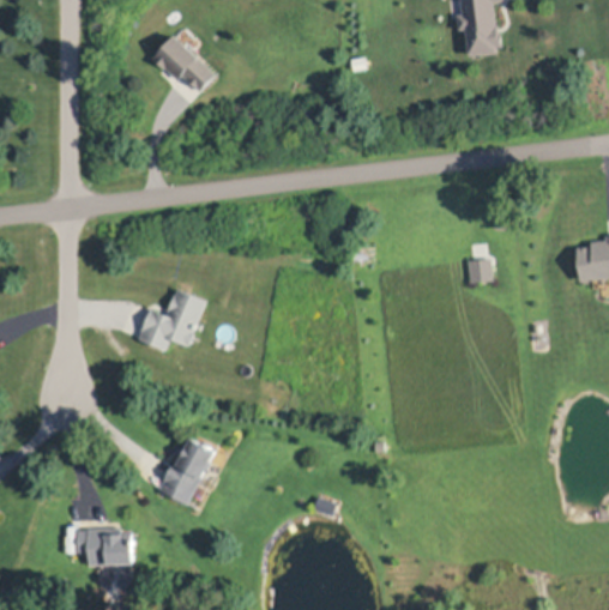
[(501,0),(502,4),(492,5),(494,28),(496,26),(498,35),(500,35),(501,48),(495,48),(496,54),(468,56),(464,31),(458,32),(456,17),(460,16),(458,0),(501,0)]
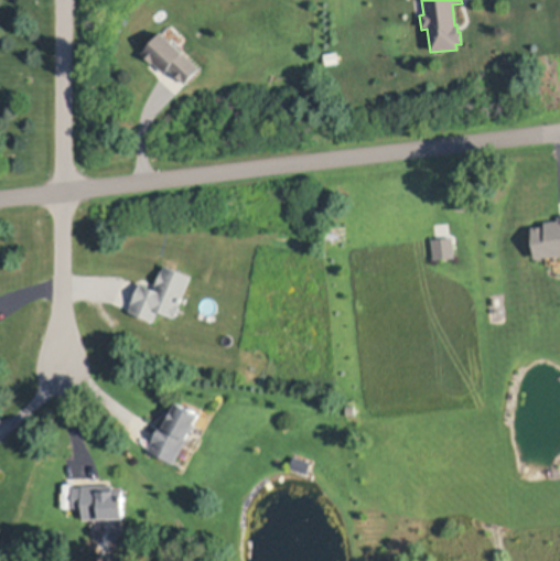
[(180,53),(197,69),(183,84),(168,68),(163,74),(152,63),(150,64),(140,55),(139,54),(161,31),(182,51),(180,53)]
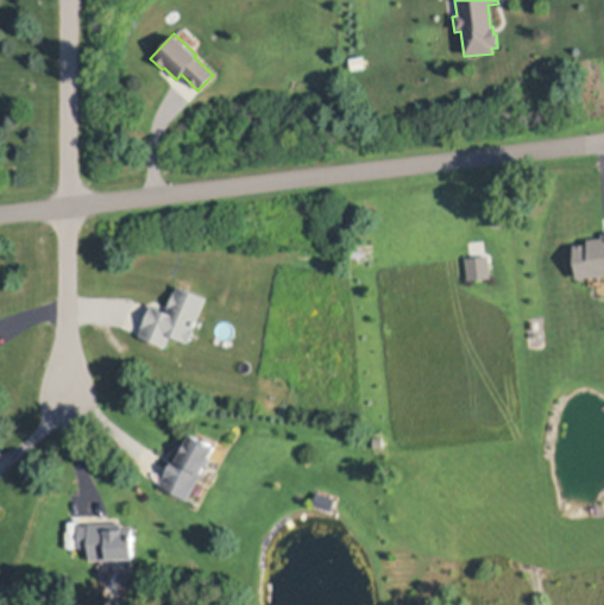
[(362,69),(348,71),(347,60),(360,58),(362,69)]
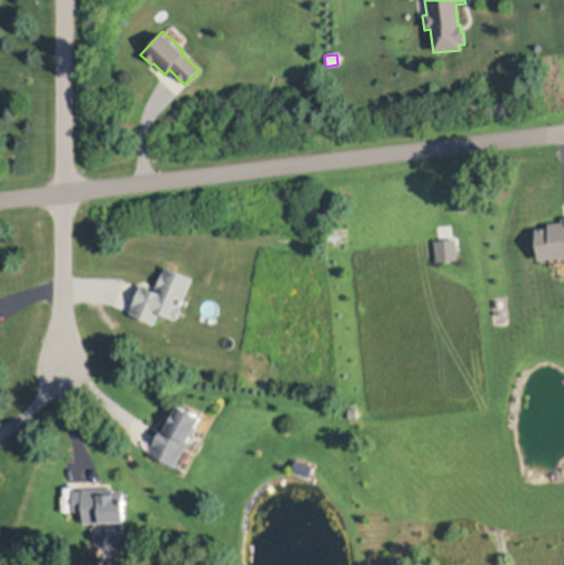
[(563,258),(536,261),(533,230),(546,229),(546,224),(560,223),(560,221),(563,220),(563,258)]
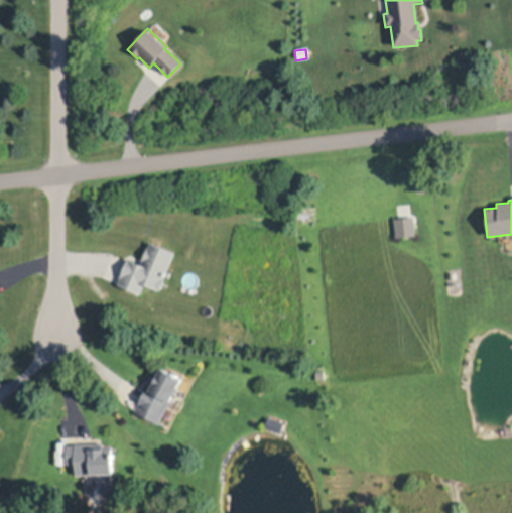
[(413,240),(413,222),(394,222),(394,241),(413,240)]
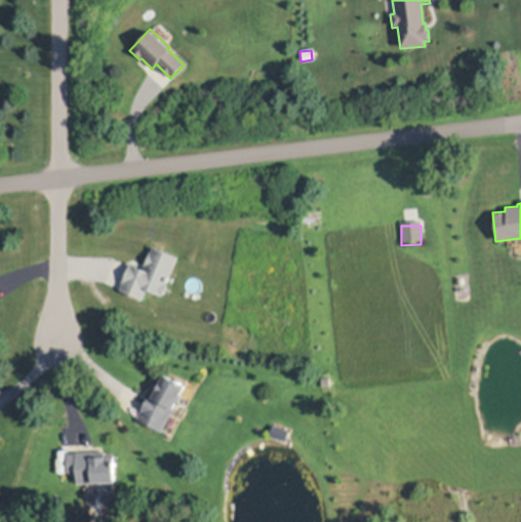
[(151,247),(175,258),(163,285),(164,285),(160,295),(159,294),(158,296),(145,290),(141,300),(117,289),(119,283),(118,283),(127,263),(142,269),(143,266),(141,266),(147,253),(148,253),(151,247)]
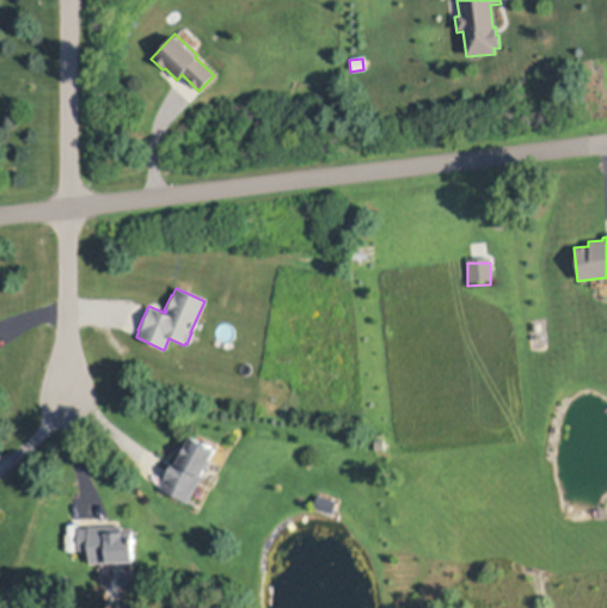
[(209,461),(204,472),(202,471),(186,503),(159,490),(163,483),(161,481),(171,461),(175,464),(189,436),(214,448),(208,461),(209,461)]
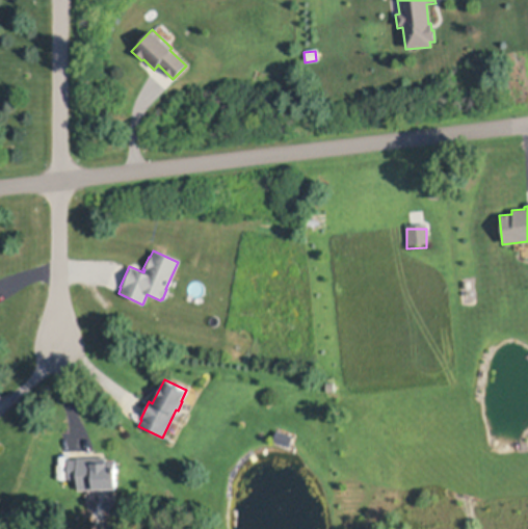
[(104,460),(104,463),(114,463),(115,488),(93,488),(93,492),(76,492),(76,481),(67,481),(67,463),(75,463),(75,460),(104,460)]
